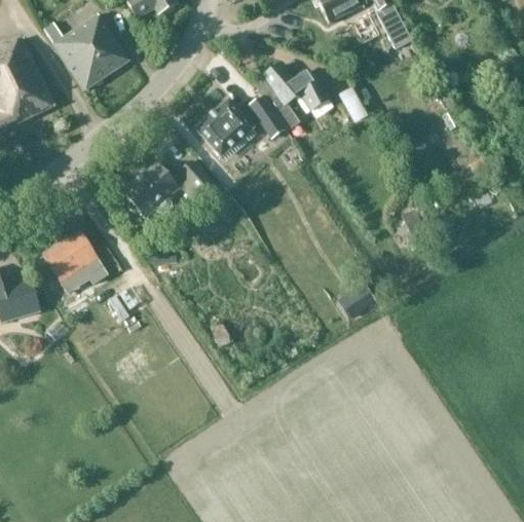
[(178,2),(177,0),(126,0),(138,19),(155,8),(159,13),(178,2)]
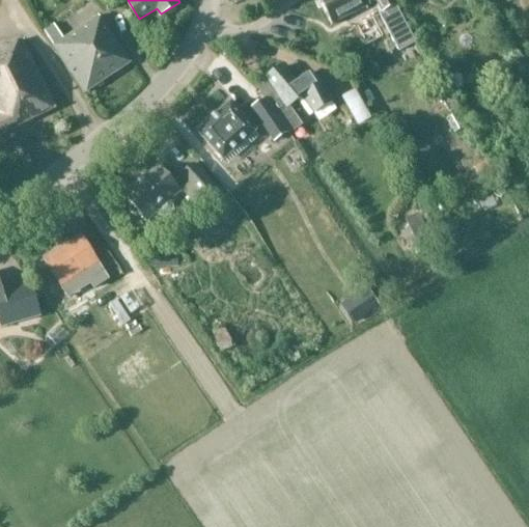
[(318,0),(332,24),(369,3),(368,2),(371,0),(379,0),(385,12),(384,12),(382,14),(393,35),(401,50),(417,40),(410,27),(394,0),(318,0)]
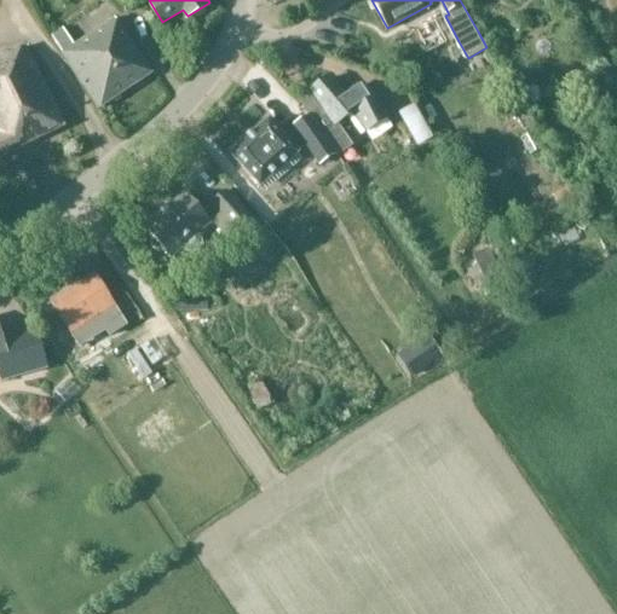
[(115,18),(76,44),(64,25),(53,33),(64,51),(62,53),(97,106),(150,73),(115,18)]
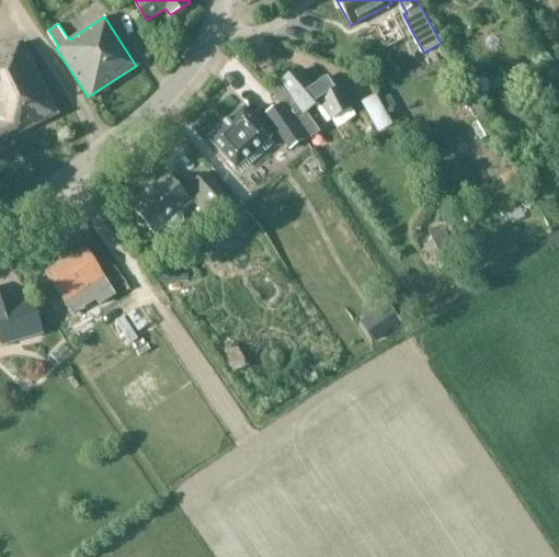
[(0,46),(0,143),(9,138),(60,112),(24,41),(12,46),(10,42),(0,46)]
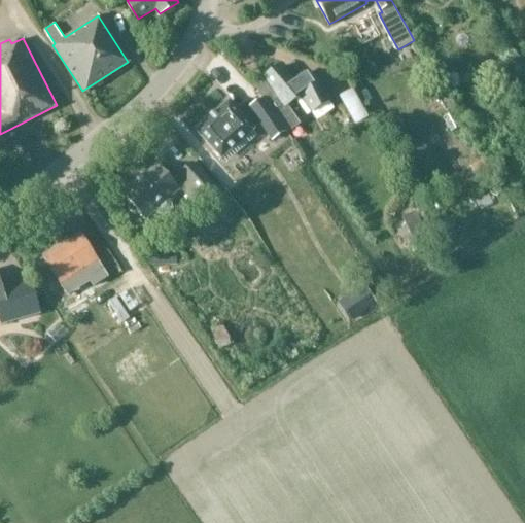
[(266,78),(255,85),(286,132),(298,124),(284,105),(300,95),(311,111),(329,100),(333,105),(334,105),(314,75),(310,78),(307,73),(293,82),(282,65),(265,77),(266,78)]
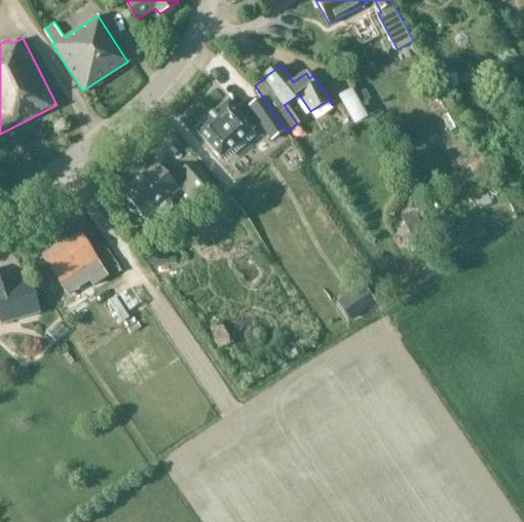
[(252,111),(244,118),(228,100),(194,129),(220,158),(260,123),(271,141),(284,133),(261,98),(249,106),(252,111)]
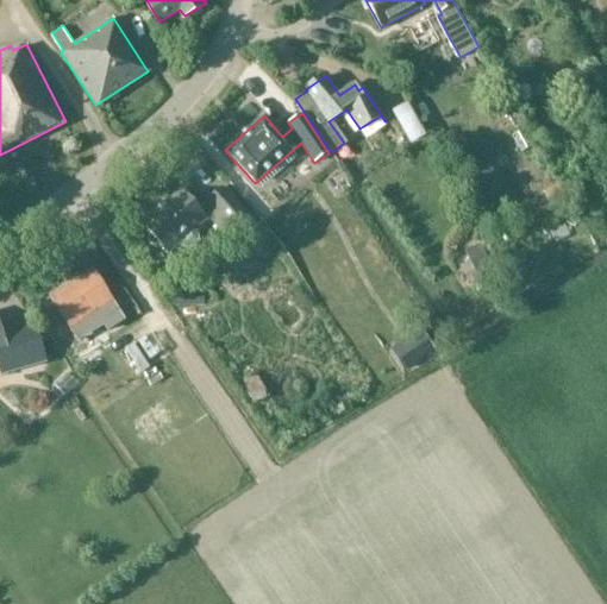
[(258,224),(246,209),(224,183),(200,206),(182,187),(142,222),(152,234),(151,236),(150,238),(150,240),(152,243),(155,244),(158,243),(160,243),(169,253),(182,243),(183,245),(186,245),(189,246),(194,245),(198,244),(200,239),(201,234),(200,230),(199,227),(211,218),(208,215),(217,208),(230,224),(231,222),(244,237),(258,224)]
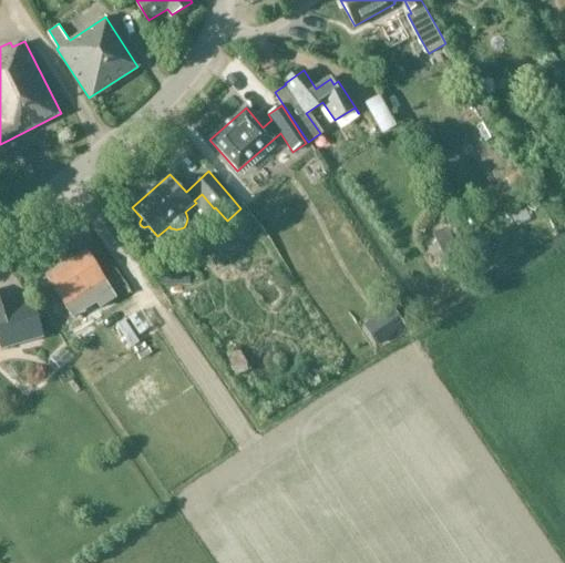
[(109,280),(88,247),(47,273),(68,307),(95,289),(98,294),(110,286),(106,282),(109,280)]
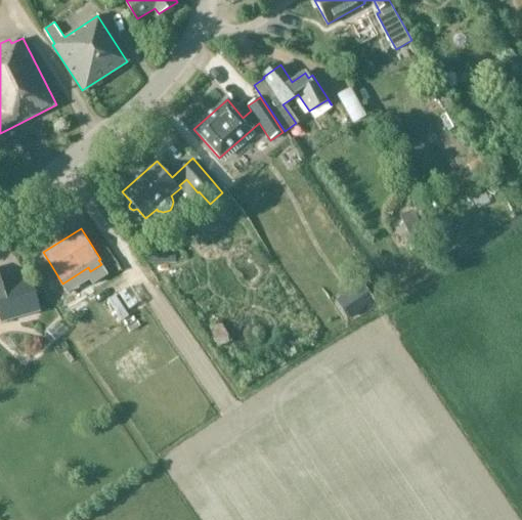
[(4,285),(0,271),(0,313),(2,321),(42,309),(33,276),(4,285)]
